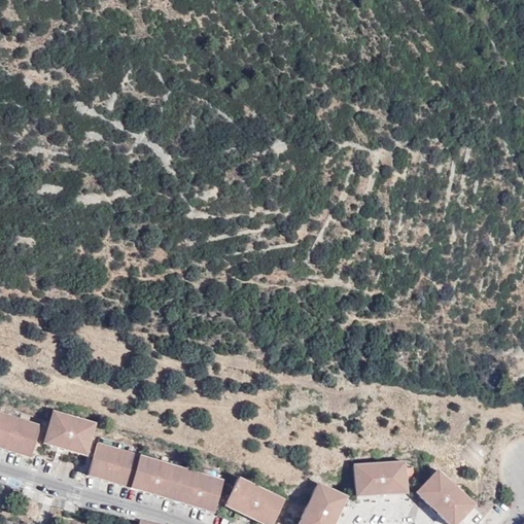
[(0,444),(32,455),(42,422),(0,408),(0,444)]
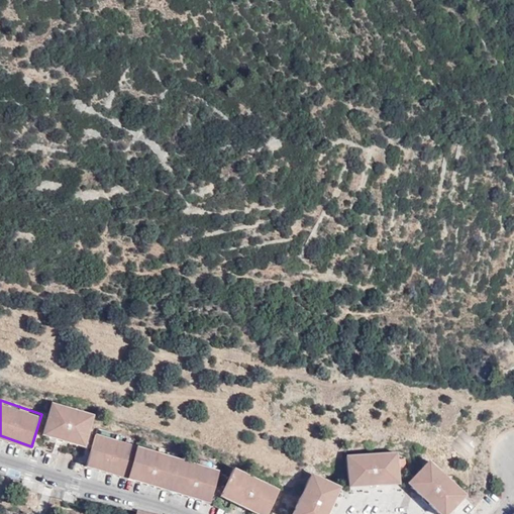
[(86,445),(95,413),(55,400),(43,431),(86,445)]
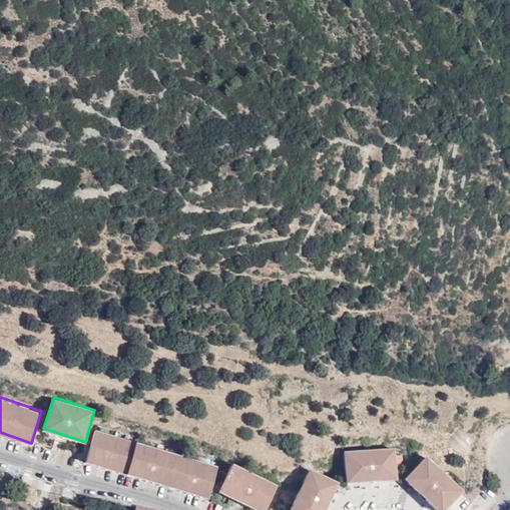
[(208,498),(218,467),(96,429),(86,460),(208,498)]
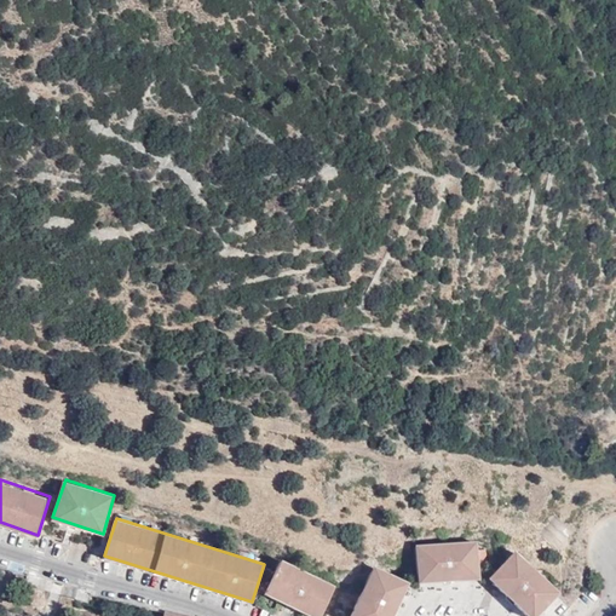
[(477,580),(473,540),(415,543),(416,582),(477,580)]
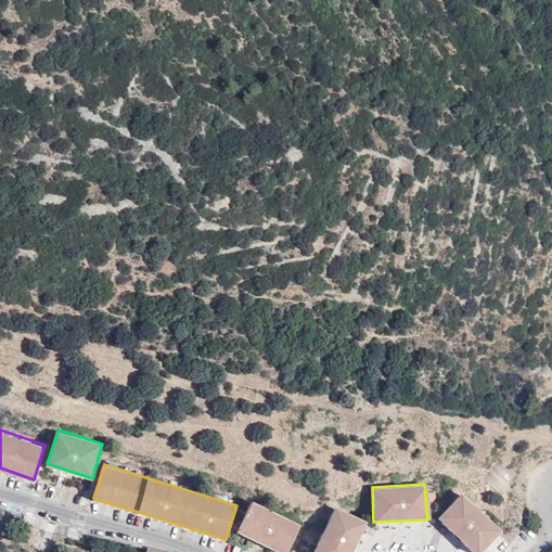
[(471,551),(478,551),(499,531),(461,495),(437,518),(471,551)]
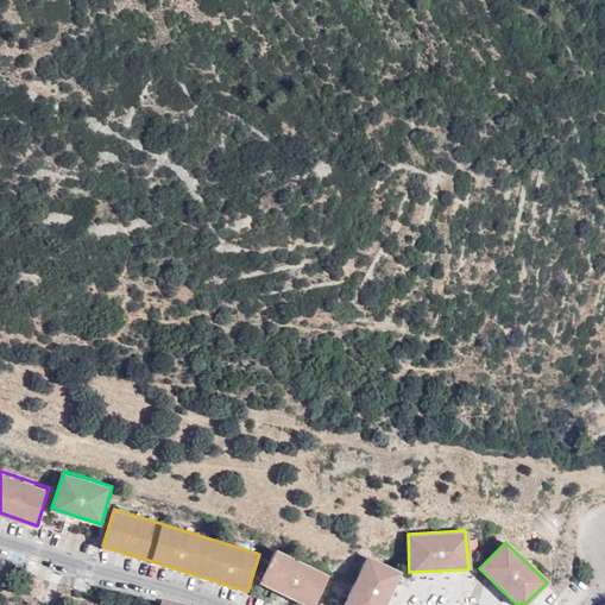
[(301,604),(313,604),(328,575),(276,549),(259,584),(301,604)]
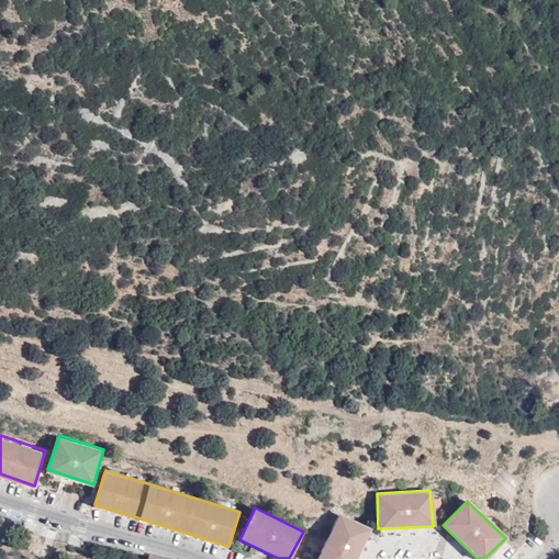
[(355,558),(369,528),(338,513),(315,558),(355,558)]
